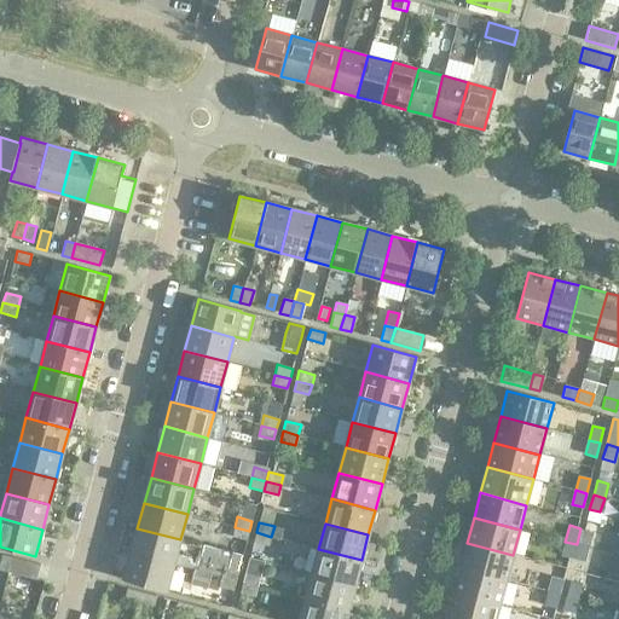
[(249,531),(235,527),(232,537),(247,541),(249,531)]
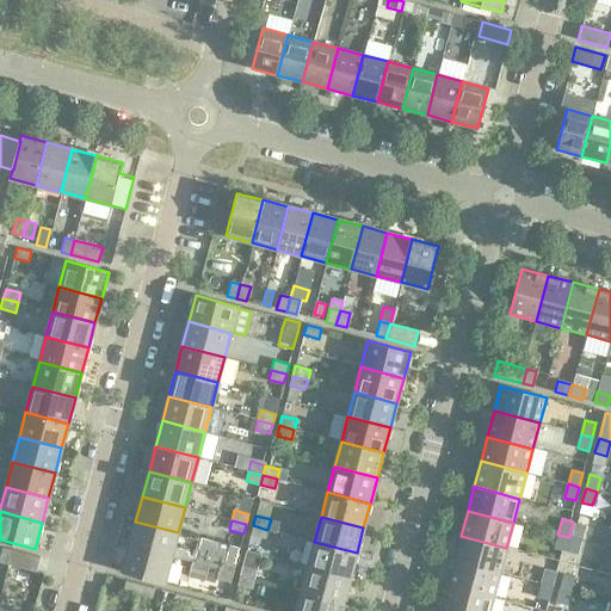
[(178,532),(135,522),(129,545),(171,557),(178,532)]
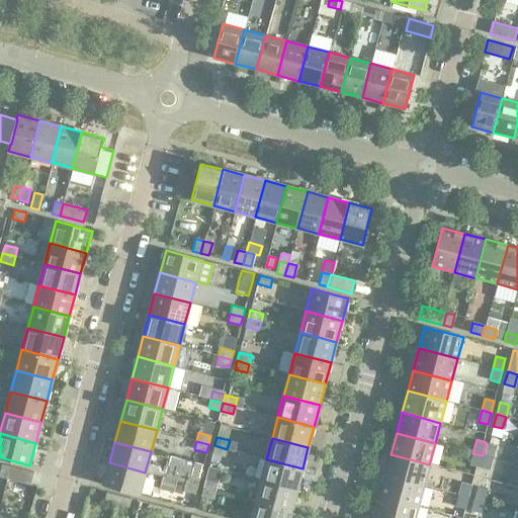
[(495,444),(486,442),(483,455),(492,458),(495,444)]
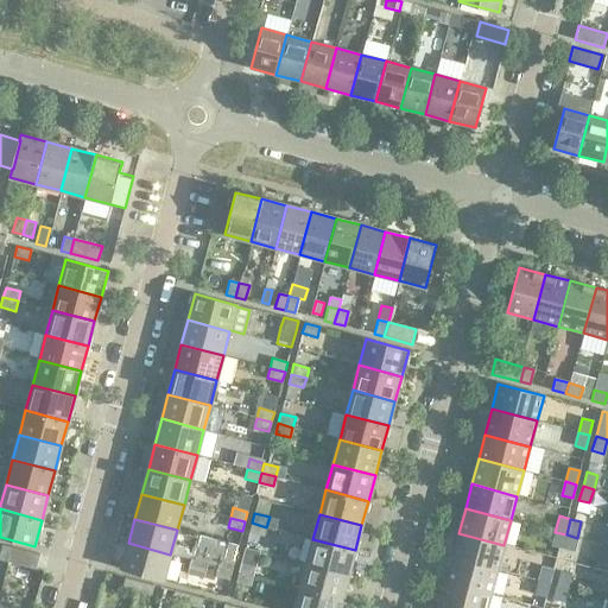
[(266,527),(252,523),(249,533),(264,537),(266,527)]
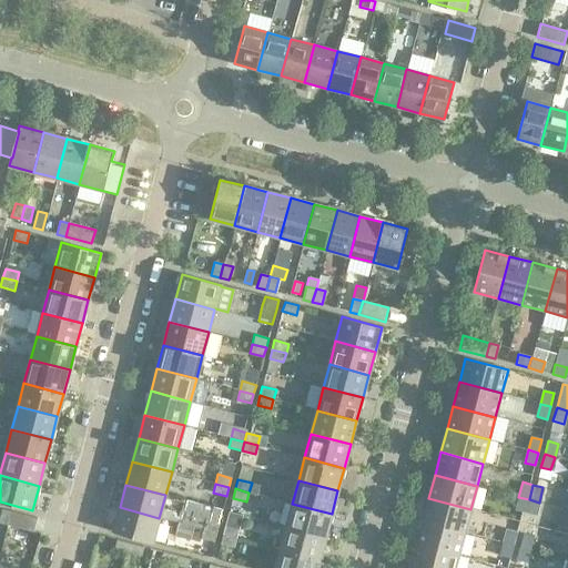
[(529,499),(518,497),(515,511),(525,515),(529,499)]
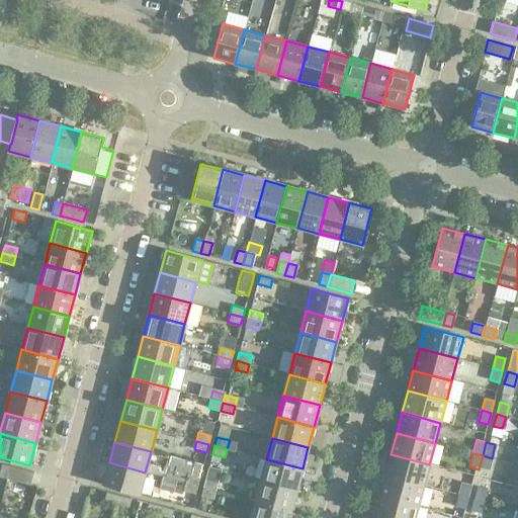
[(429,464),(391,454),(384,475),(424,486),(429,464)]
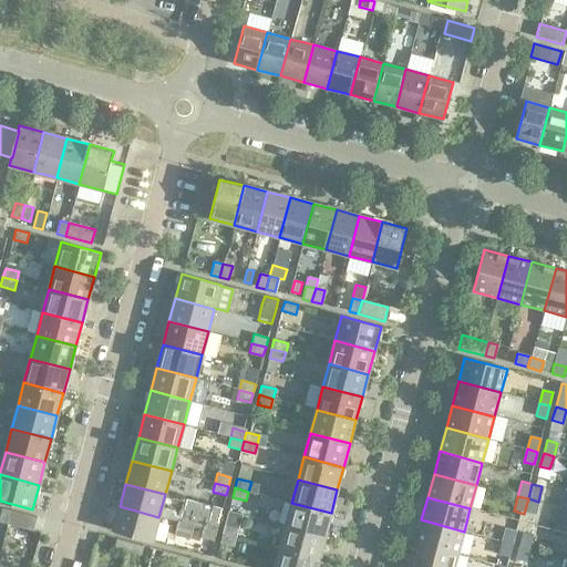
[(200,528),(207,505),(183,498),(177,522),(200,528)]
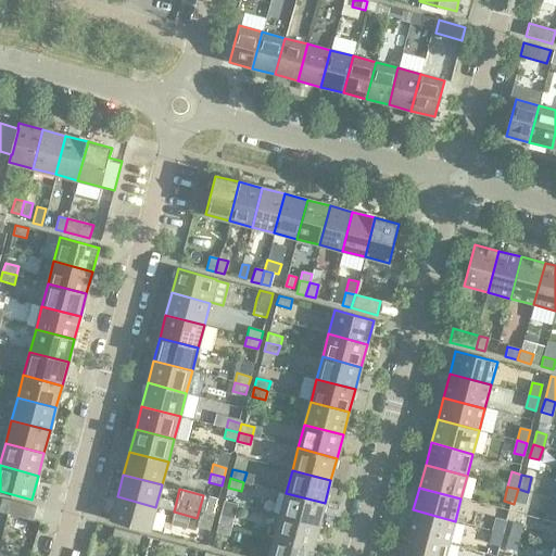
[(528,492),(518,489),(514,504),(523,506),(528,492)]
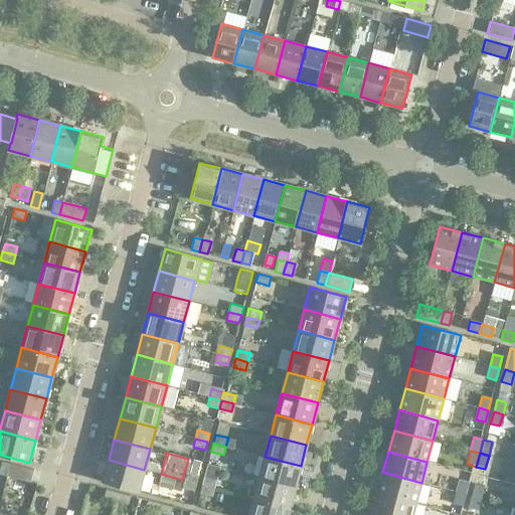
[(301,466),(265,457),(260,478),(295,487),(301,466)]
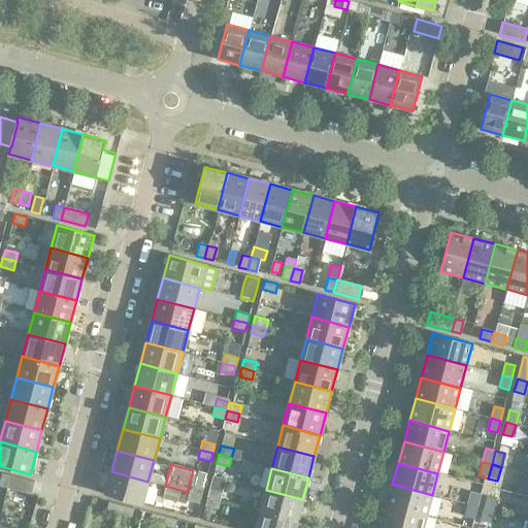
[(147,482),(111,471),(105,494),(142,504),(147,482)]
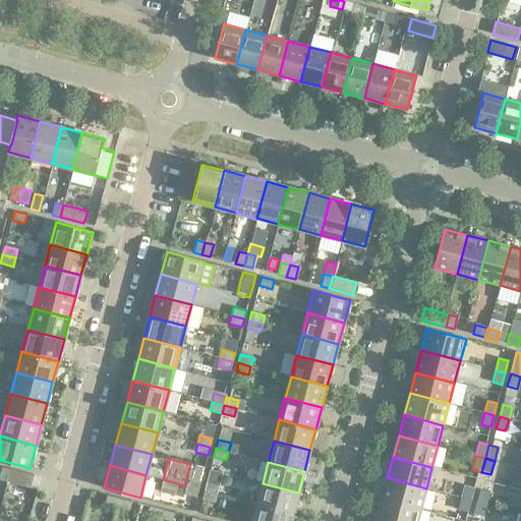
[(10,469),(1,467),(0,472),(0,479),(7,481),(10,469)]
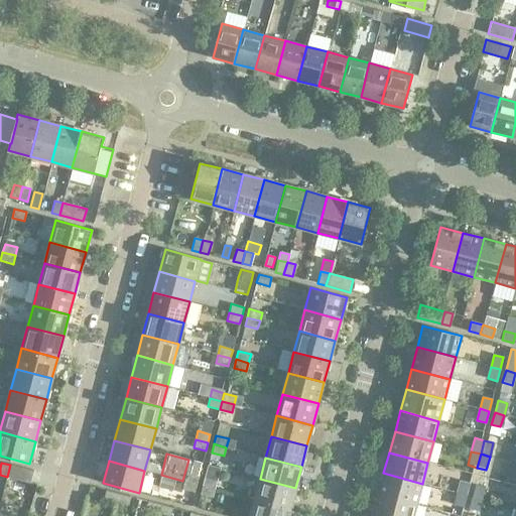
[(33,471),(10,465),(7,477),(30,484),(33,471)]
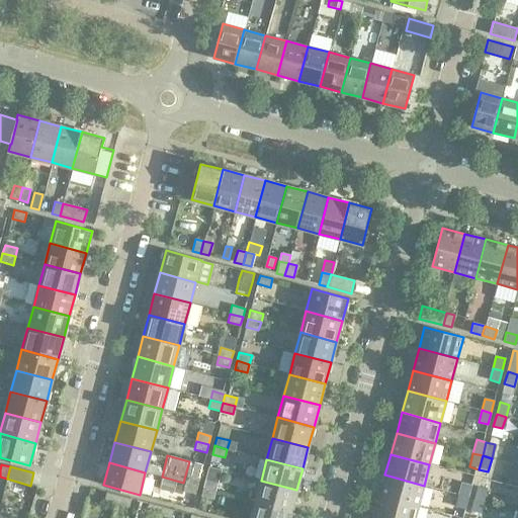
[(203,488),(216,491),(222,470),(208,466),(203,488)]
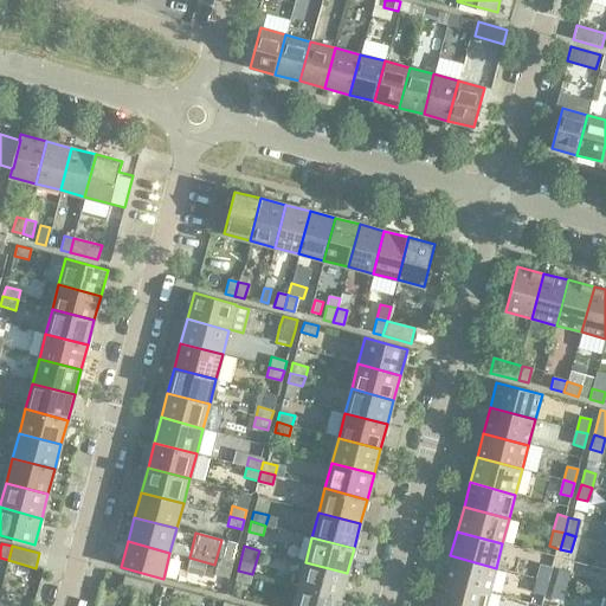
[(219,555),(217,565),(231,569),(233,559),(219,555)]
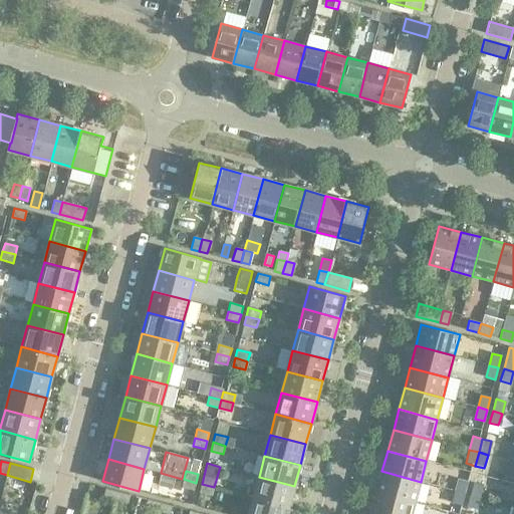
[(421,482),(381,471),(376,493),(415,503),(421,482)]
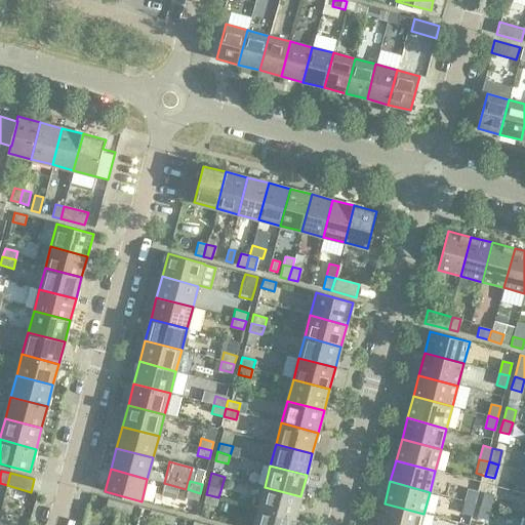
[(164,485),(161,497),(174,501),(178,489),(164,485)]
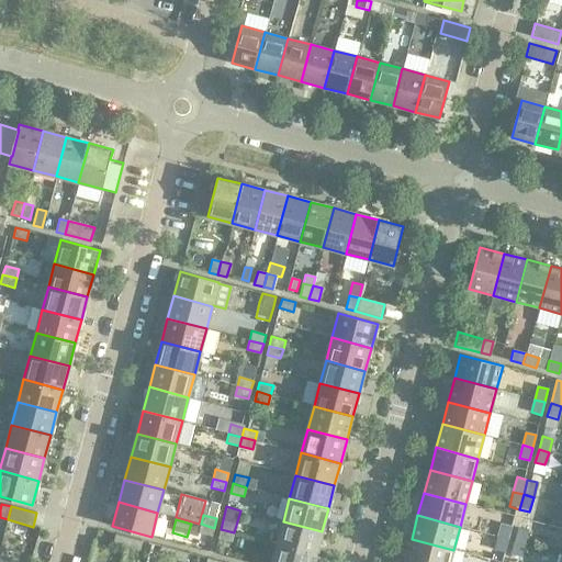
[(322,531),(283,521),(277,544),(316,554),(322,531)]
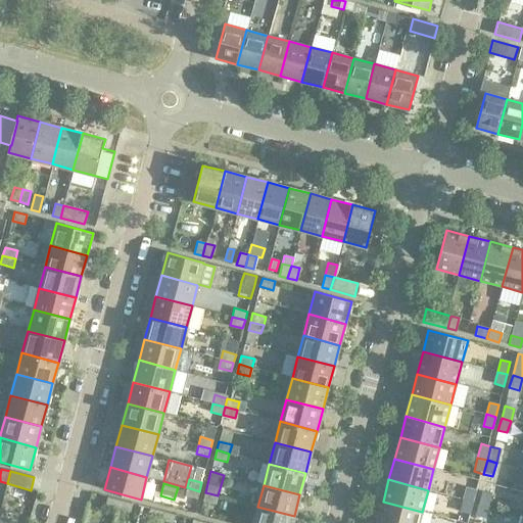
[(199,491),(187,487),(184,496),(197,500),(199,491)]
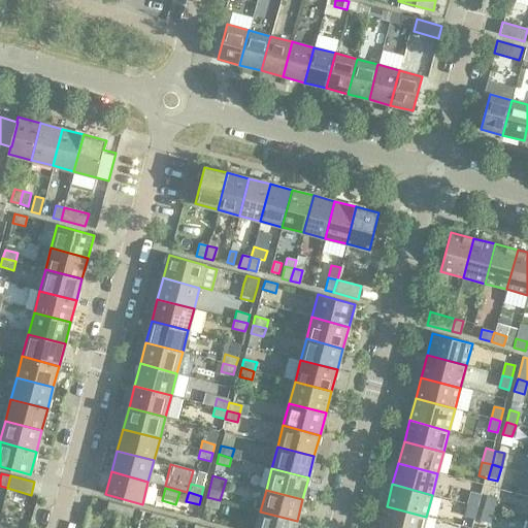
[(471,492),(468,504),(477,506),(481,494),(471,492)]
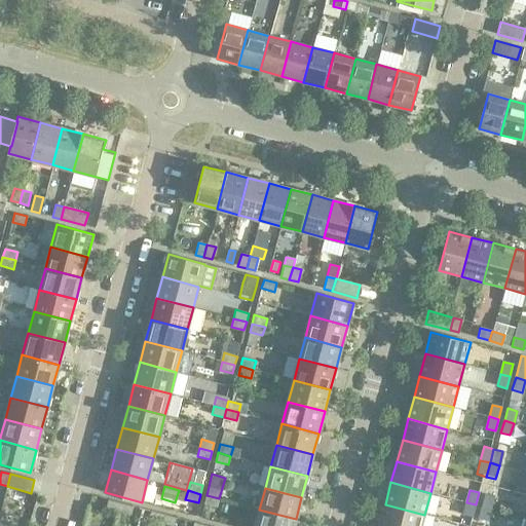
[(494,496),(484,494),(481,506),(490,509),(494,496)]
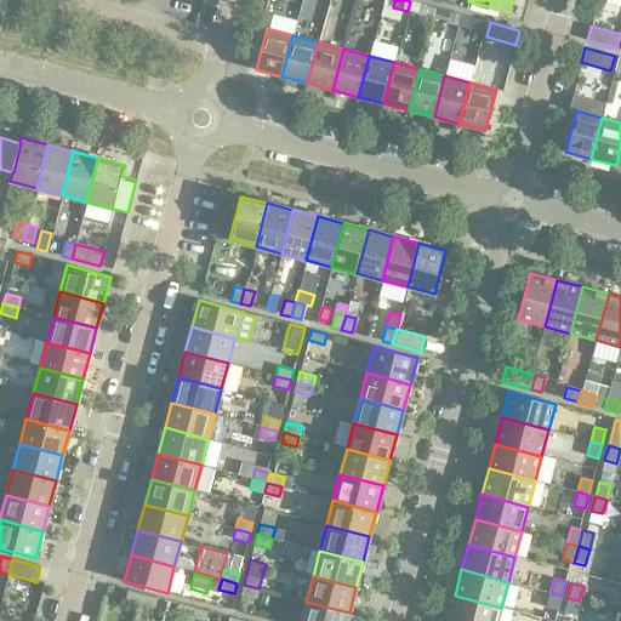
[(258,588),(244,585),(241,594),(256,599),(258,588)]
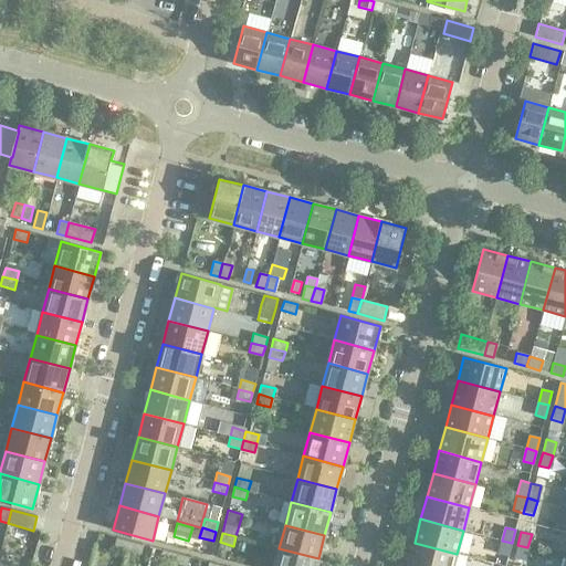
[(129,541),(116,537),(114,547),(127,551),(129,541)]
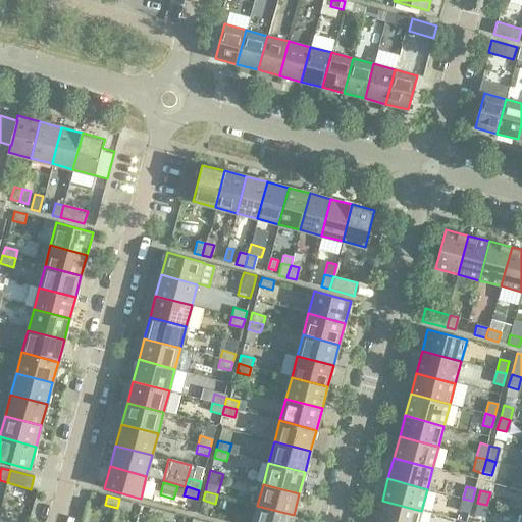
[(132,503),(119,499),(117,508),(129,511),(132,503)]
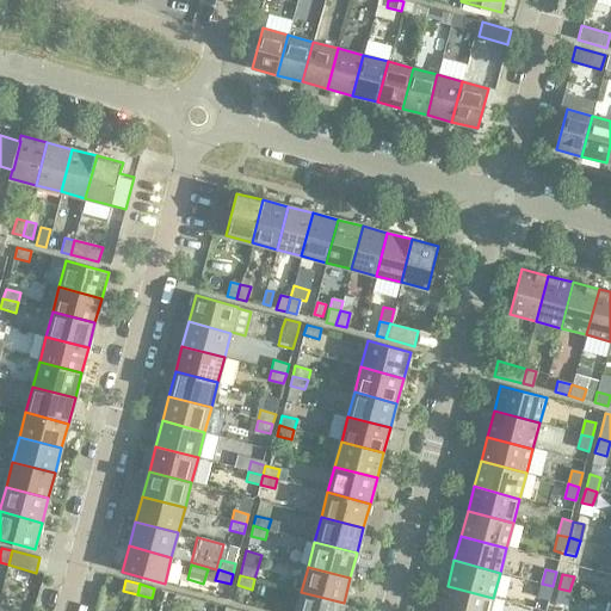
[(553,586),(542,584),(537,598),(548,600),(553,586)]
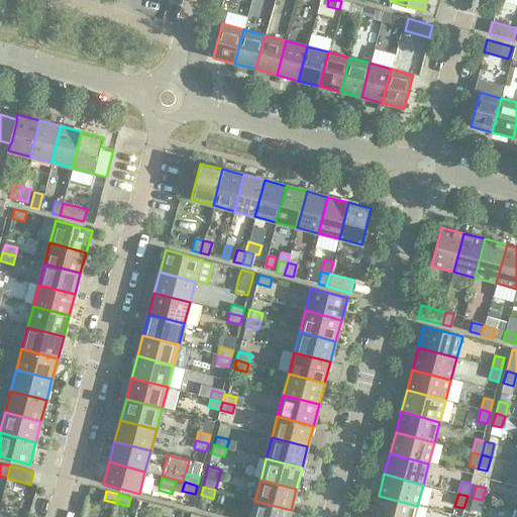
[(414,516),(417,506),(379,496),(373,516),(376,516),(414,516)]
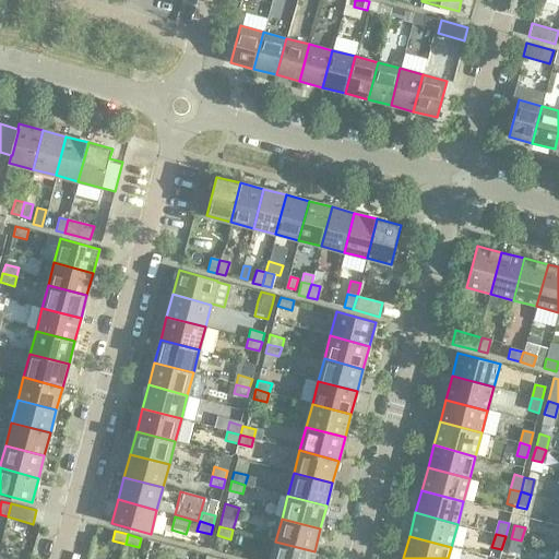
[(521,540),(511,538),(508,550),(518,554),(521,540)]
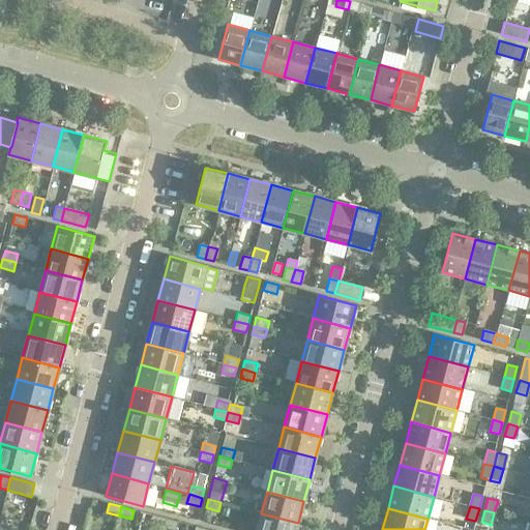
[(296,529),(298,523),(261,513),(256,529),(296,529)]
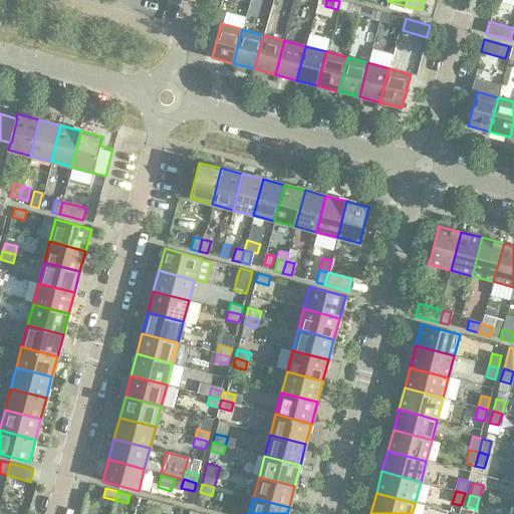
[(160,502),(148,499),(145,508),(158,511),(160,502)]
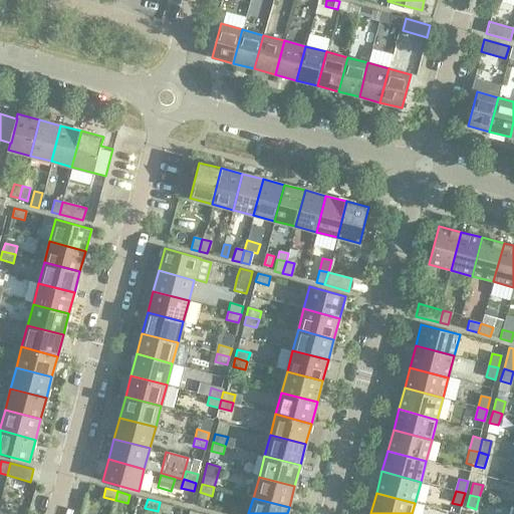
[(169,513),(172,506),(160,502),(158,511),(168,513),(169,513)]
